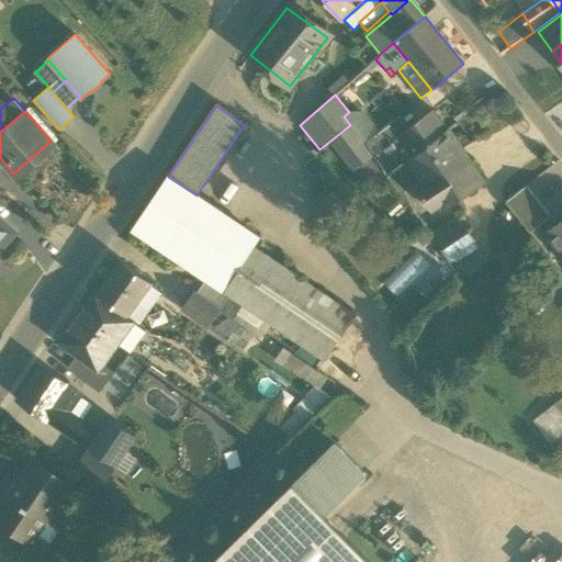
[(363,111),(349,112),(344,116),(350,125),(347,127),(361,146),(364,143),(379,131),(363,111)]
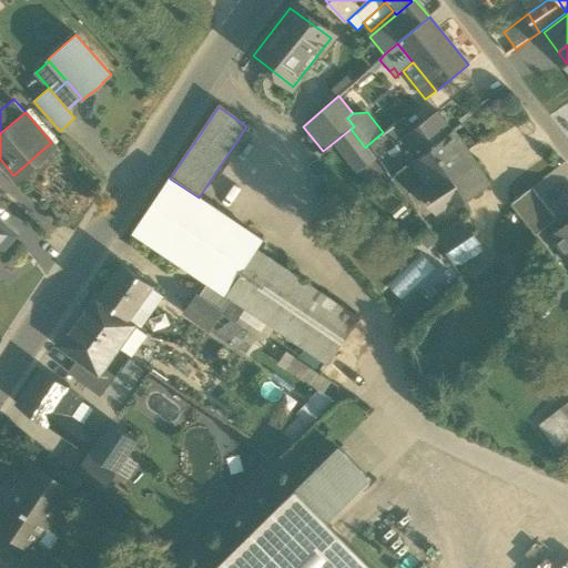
[(408,152),(415,161),(450,132),(437,113),(405,137),(399,140),(408,152)]
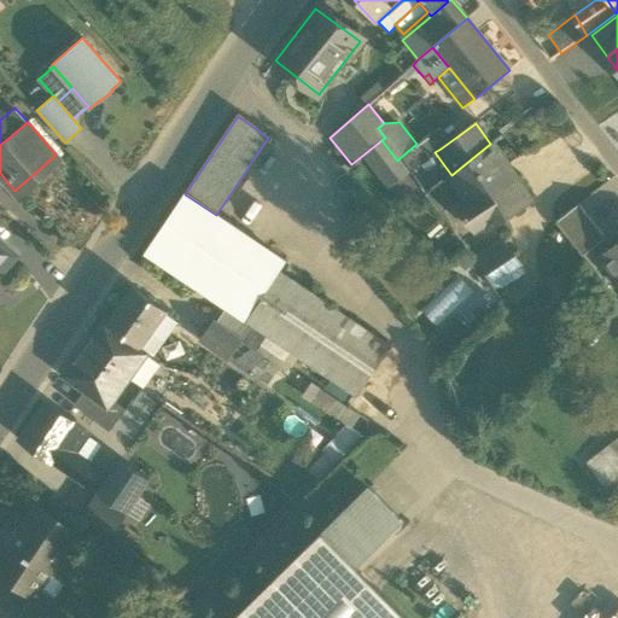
[(401,157),(403,161),(429,143),(435,152),(441,149),(430,133),(417,144),(401,157)]
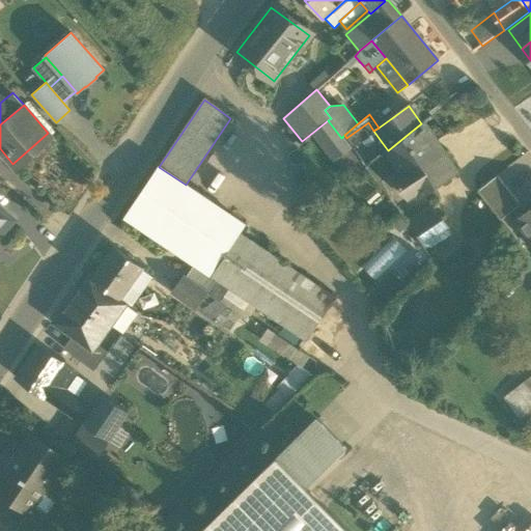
[(341,138),(328,120),(312,133),(336,161),(351,148),(341,138)]
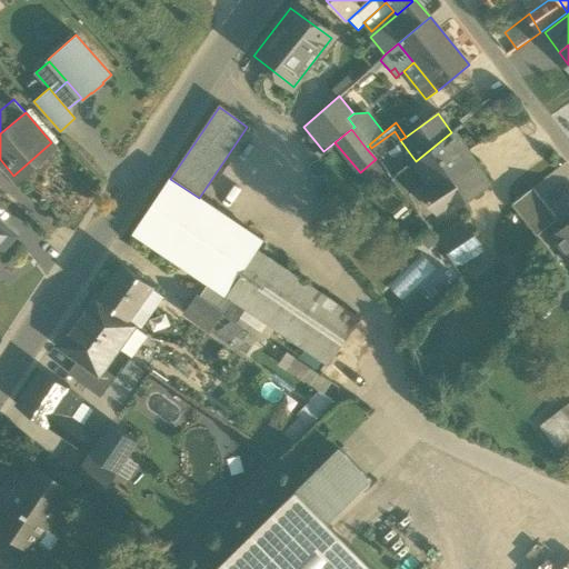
[(371,148),(377,156),(391,147),(400,140),(395,131),(371,148)]
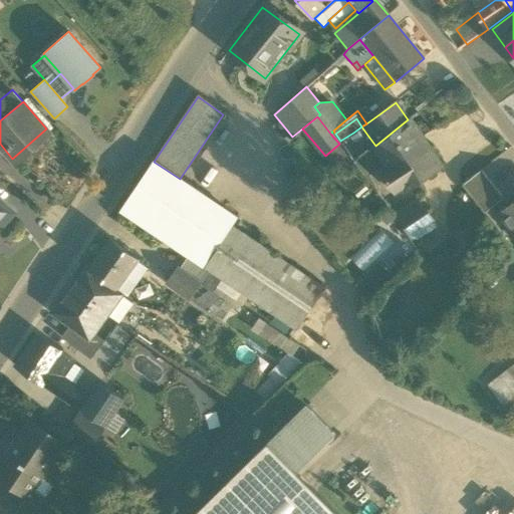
[(409,121),(408,119),(375,146),(374,147),(386,166),(379,170),(386,180),(384,180),(387,183),(388,182),(396,195),(440,166),(409,120),(409,121)]
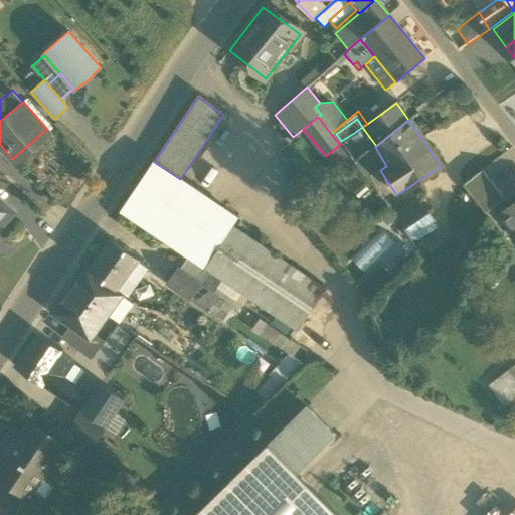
[(352,141),(357,147),(370,138),(362,127),(354,133),(356,138),(352,141)]
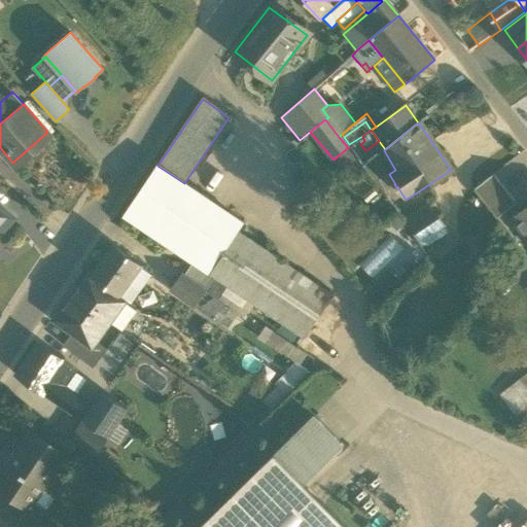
[(192,262),(208,274),(237,231),(243,223),(184,183),(157,166),(124,216),(192,262)]
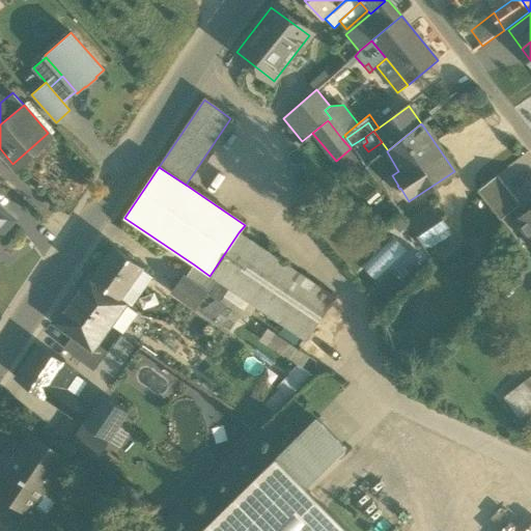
[(477,191),(501,220),(521,204),(497,175),(483,186),(477,191)]
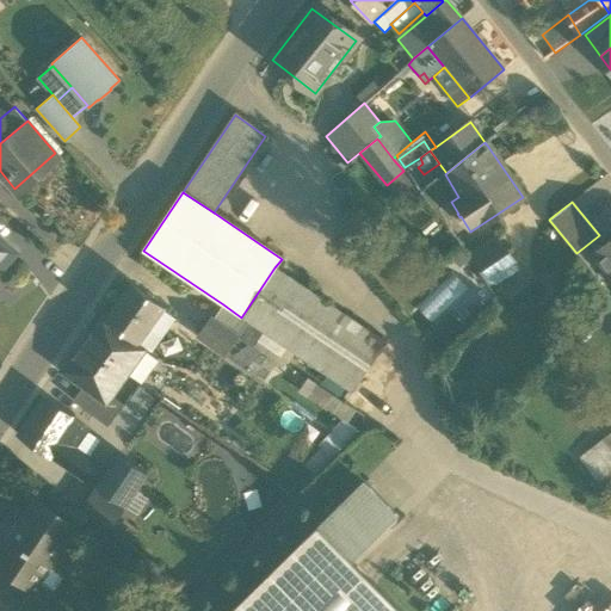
[(0,267),(14,253),(0,238),(0,267)]
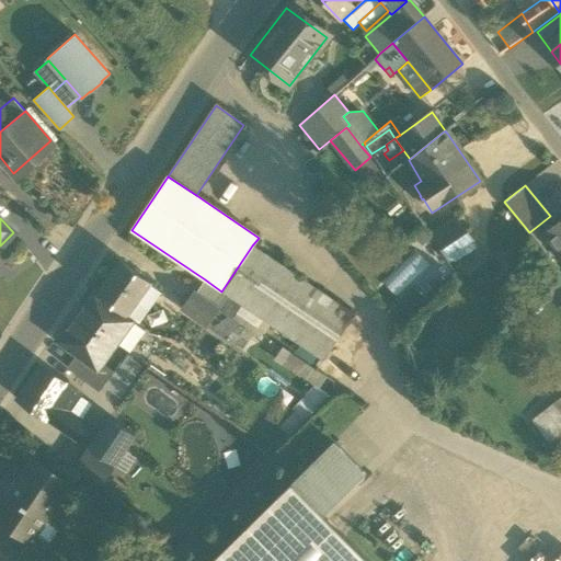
[(431,237),(450,263),(476,245),(456,219),(431,237)]
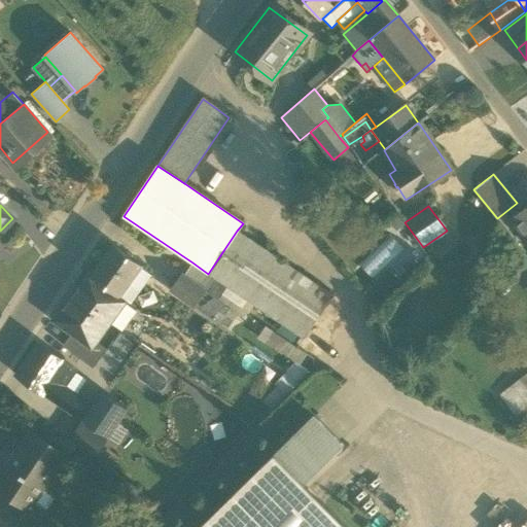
[(526,238),(526,207),(513,219),(526,238)]
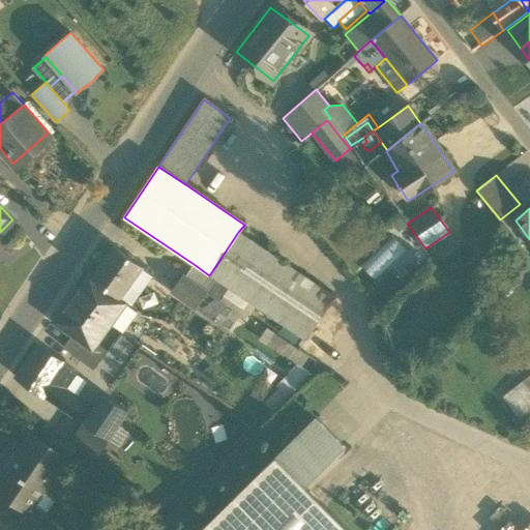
[(334,297),(238,232),(209,275),(214,278),(229,288),(255,305),(284,325),(300,336),(305,340),(334,297)]
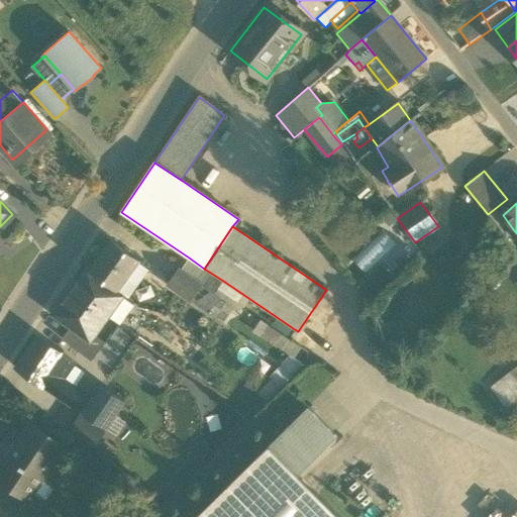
[(116,291),(117,290),(137,262),(138,262),(139,261),(112,240),(111,242),(91,271),(90,271),(90,272),(89,272),(116,292),(116,291)]
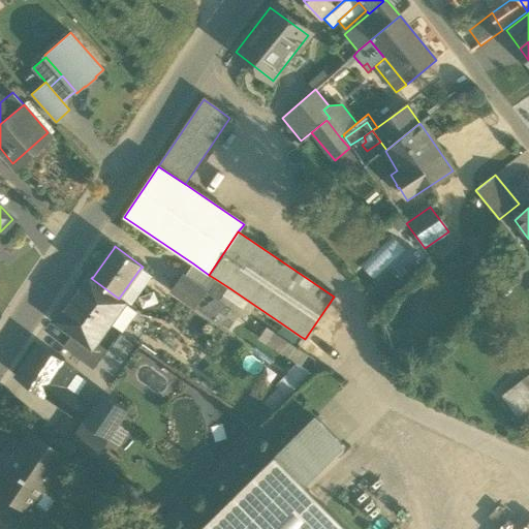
[(193,263),(184,278),(204,292),(214,278),(209,275),(193,263)]
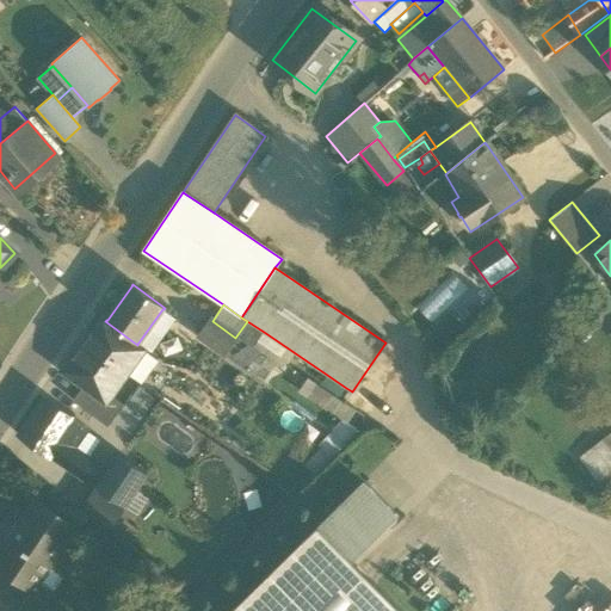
[(177,319),(164,309),(162,309),(139,343),(152,352),(177,319)]
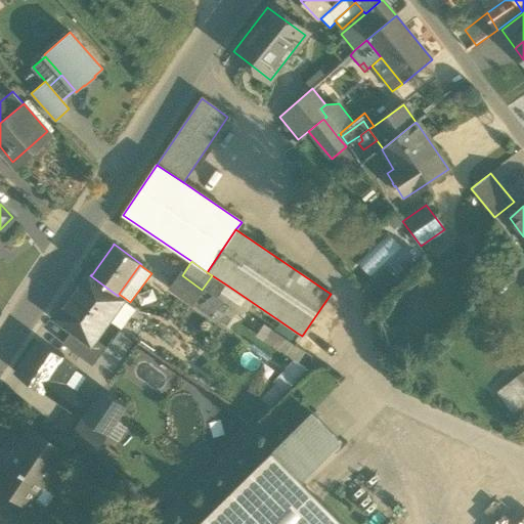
[(386,268),(362,292),(375,304),(398,280),(386,268)]
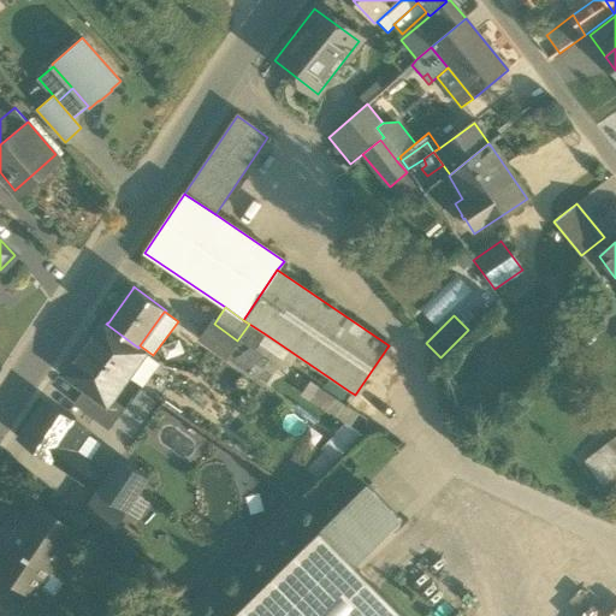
[(147,353),(138,347),(138,348),(106,324),(107,324),(104,321),(64,375),(84,390),(107,407),(113,400),(129,377),(137,383),(141,379),(146,381),(159,362),(147,353)]
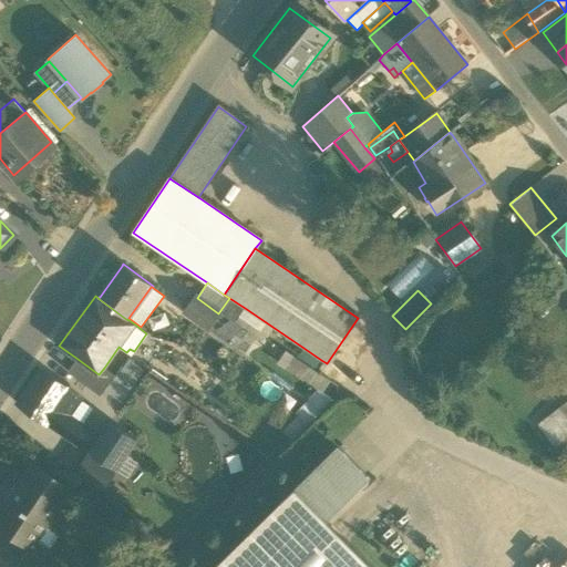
[(220,315),(218,313),(197,298),(194,296),(183,312),(209,330),(220,315)]
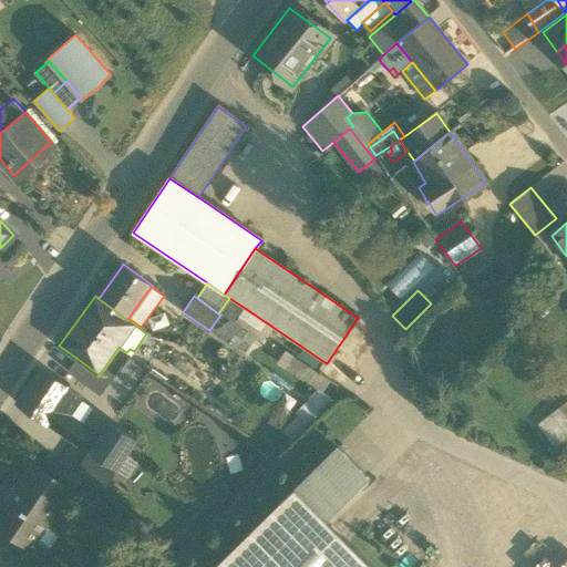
[(220,315),(234,323),(245,308),(229,298),(218,313),(220,315)]
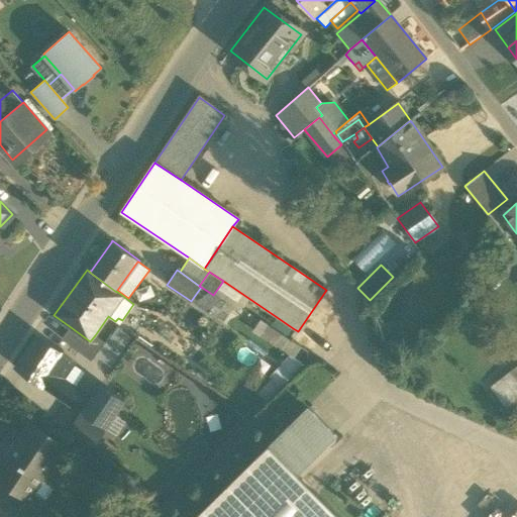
[(223,281),(213,295),(218,298),(232,308),(234,308),(240,312),(248,298),(223,281)]
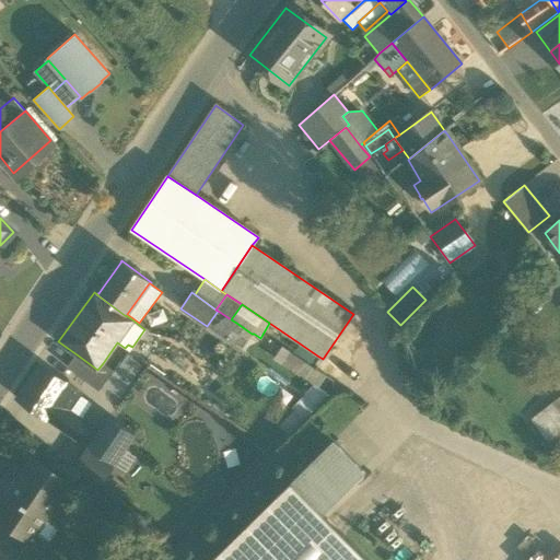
[(207,326),(225,339),(236,323),(231,319),(218,311),(207,326)]
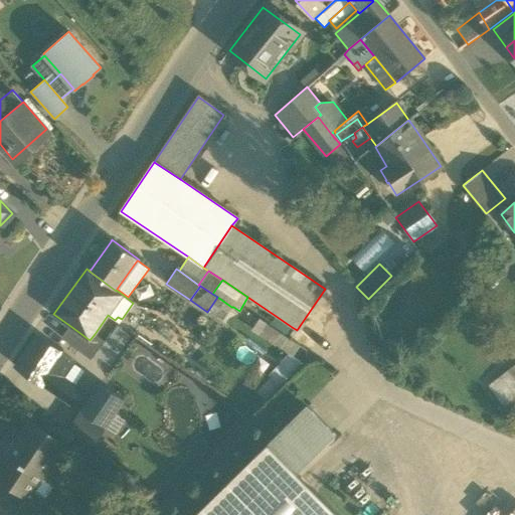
[(231,307),(217,297),(207,312),(222,322),(231,308),(231,307)]
